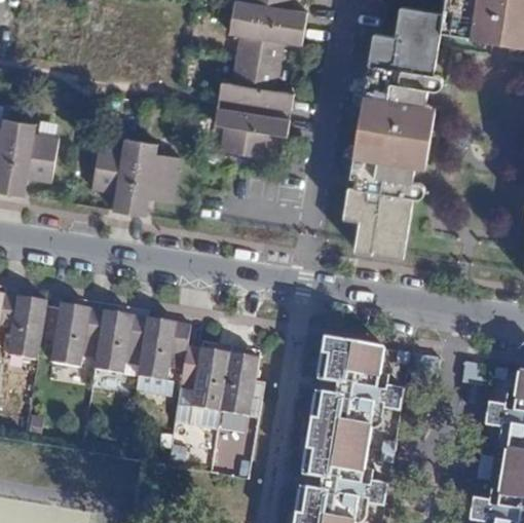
[(288,6),(289,0),(233,0),(231,13),(303,25),(306,9),(288,6)]
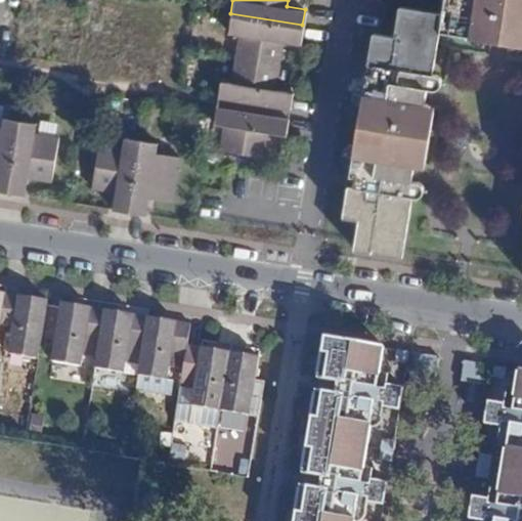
[(442,0),(441,10),(399,3),(394,33),(372,30),(366,60),(373,61),(372,72),(365,70),(348,173),(355,174),(353,183),(347,182),(342,213),(358,216),(353,246),(400,254),(410,193),(415,193),(418,193),(421,190),(423,188),(423,183),(421,180),(418,178),(410,177),(412,163),(416,163),(426,101),(423,100),(426,85),(433,87),(435,86),(439,84),(440,80),(439,75),(437,72),(435,71),(431,71),(438,28),(469,33),(470,31),(521,39),(521,0),(442,0)]
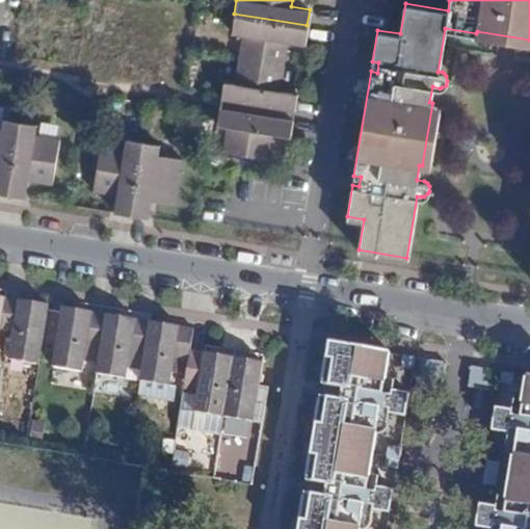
[(305,42),(307,25),(234,14),(231,30),(241,31),(237,56),(283,63),(287,38),(305,42)]
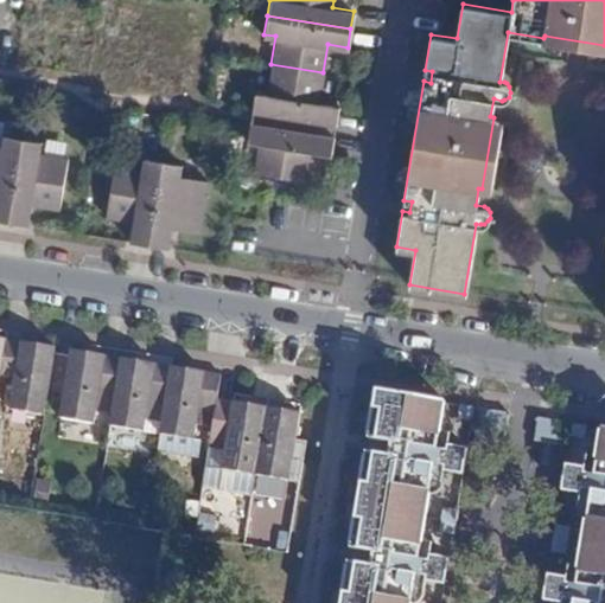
[(317,102),(323,72),(271,64),(271,65),(266,92),(254,90),(252,109),(335,122),(338,106),(317,102)]
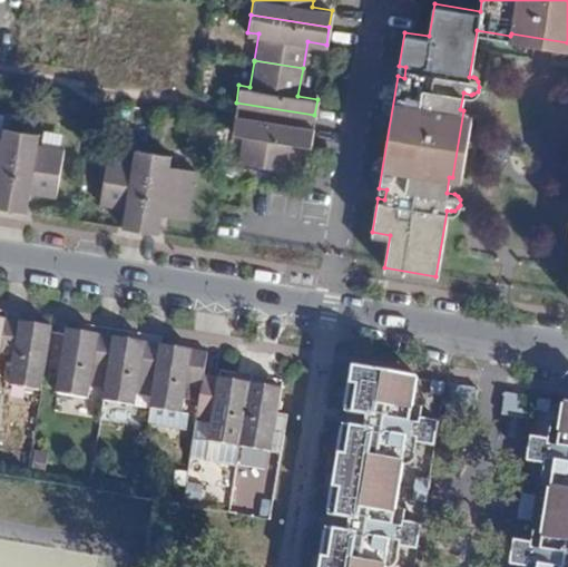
[(313,127),(234,114),(232,130),(243,134),(238,159),(286,167),(291,140),(310,144),(313,127)]
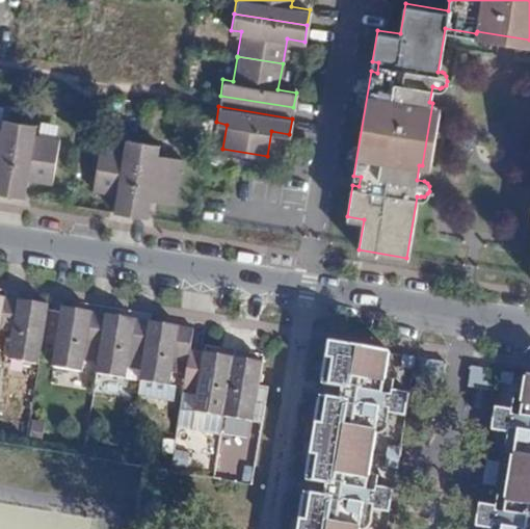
[(0,194),(12,197),(25,125),(8,122),(7,132),(0,130),(0,177),(0,194)]
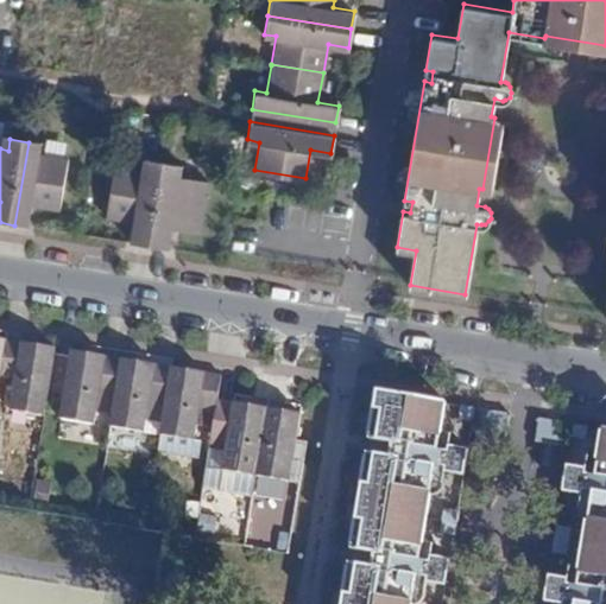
[(29,142),(14,226),(33,229),(35,223),(37,207),(65,211),(74,161),(45,157),(48,145),(29,142)]
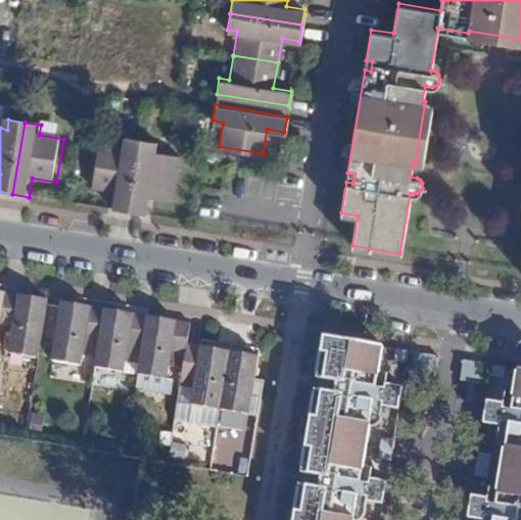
[(121,206),(120,211),(136,214),(147,142),(131,139),(130,149),(105,145),(98,190),(123,194),(121,206)]
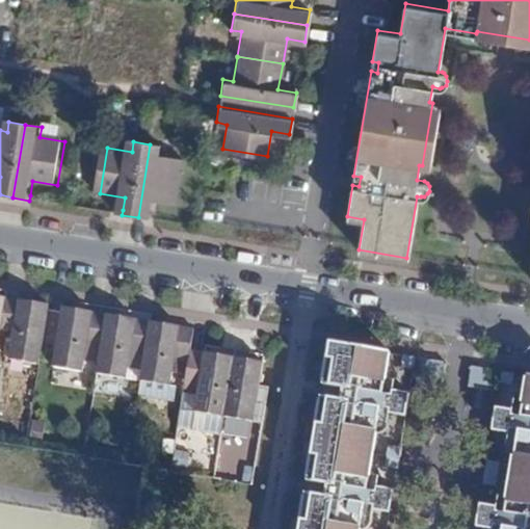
[(138,217),(154,220),(155,215),(157,203),(182,206),(189,161),(164,157),(166,147),(150,144),(138,217)]
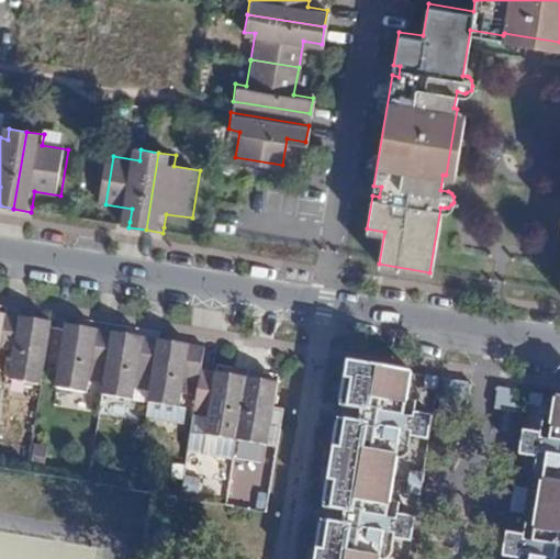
[(18,314),(3,312),(3,317),(0,336),(0,348),(10,349),(6,377),(40,382),(48,326),(17,321),(18,314)]
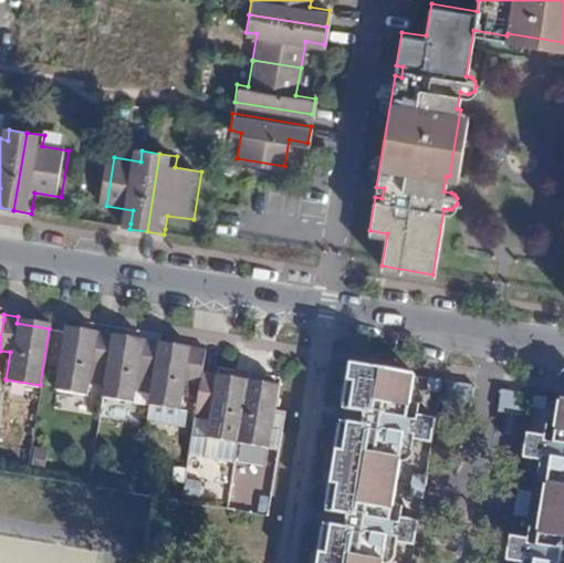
[(50,322),(18,316),(17,323),(49,329),(50,322)]
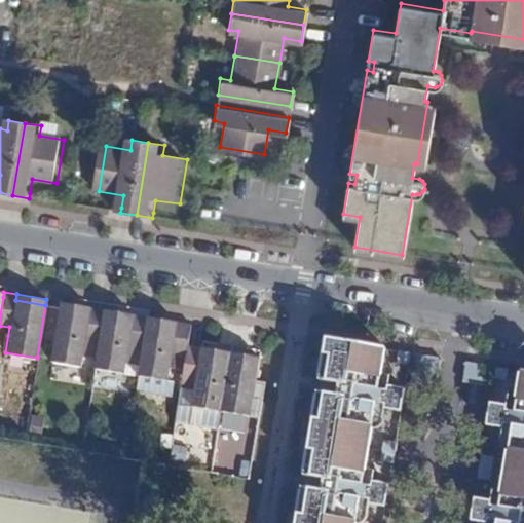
[(89,306),(61,301),(60,307),(88,311),(89,306)]
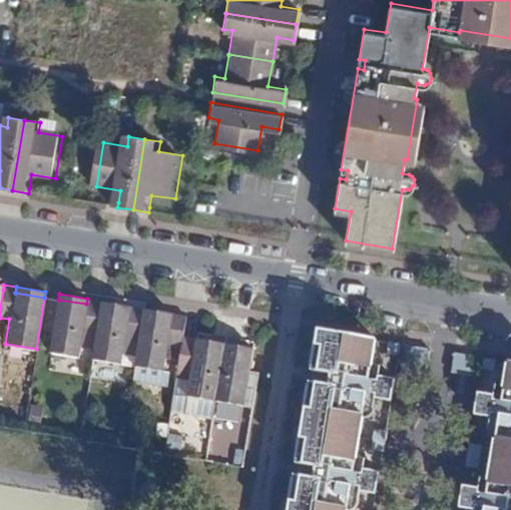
[(86,304),(58,300),(50,351),(78,356),(82,330),(96,333),(100,307),(101,301),(87,299),(86,304)]
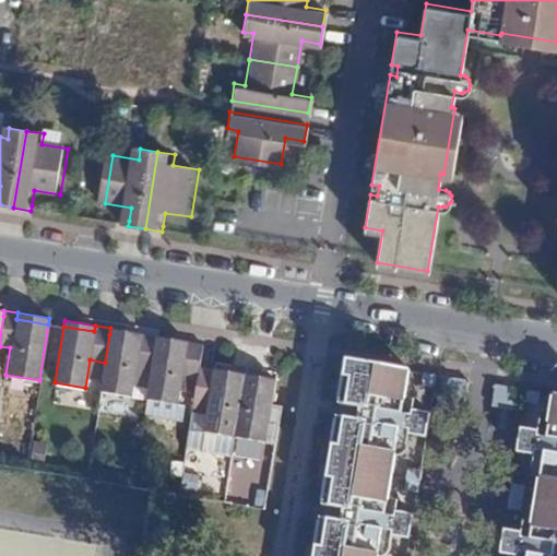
[(141,333),(110,328),(109,334),(140,339),(141,333)]
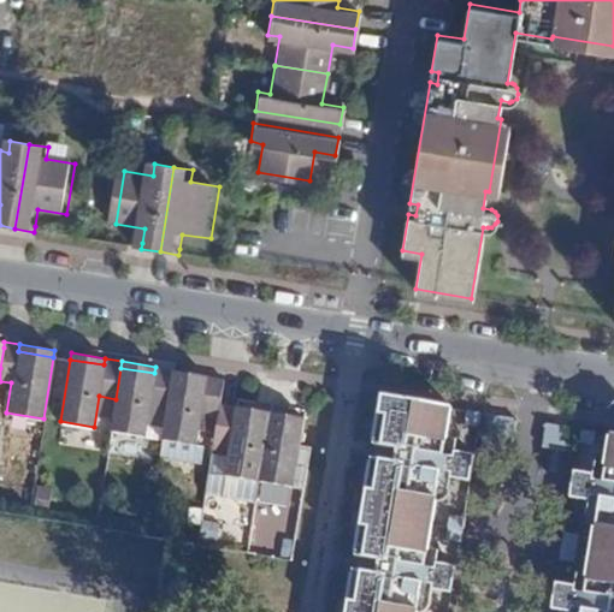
[(154,373),(120,368),(116,399),(111,429),(145,434),(149,404),(166,406),(171,375),(172,369),(155,367),(154,373)]
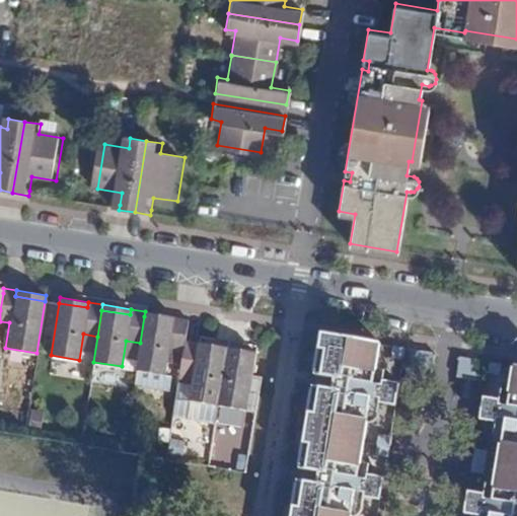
[(174,316),(145,311),(144,316),(173,321),(174,316)]
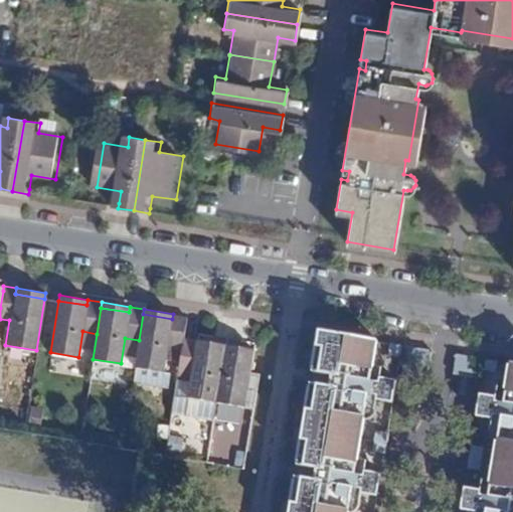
[(172,319),(143,314),(139,340),(135,366),(163,371),(167,345),(181,348),(183,337),(186,316),(173,314),(172,319)]
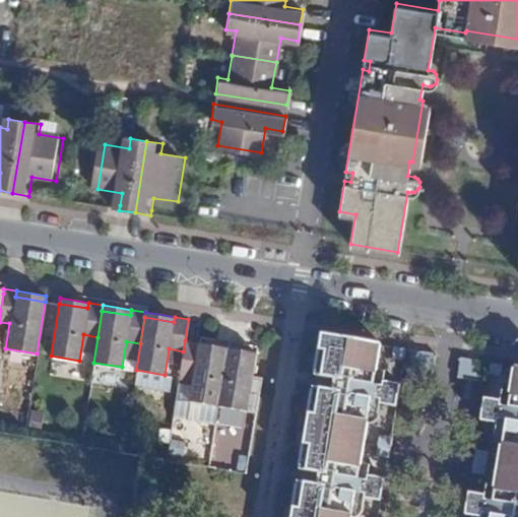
[(378,341),(320,332),(313,374),(332,377),(341,378),(343,368),(351,369),(373,373),(376,354),(378,341)]
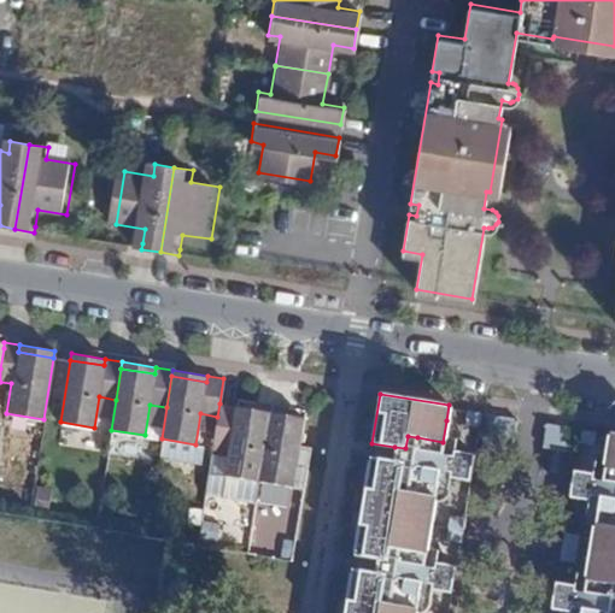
[(370,404),(357,402),(353,425),(365,428),(370,404)]
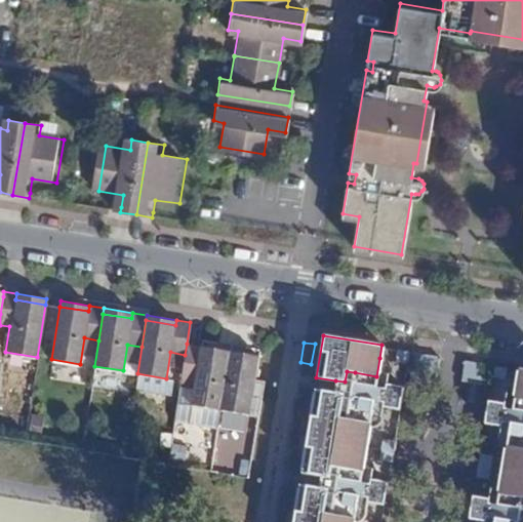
[(189,404),(219,409),(228,357),(198,352),(199,346),(187,344),(185,355),(180,380),(193,383),(189,404)]
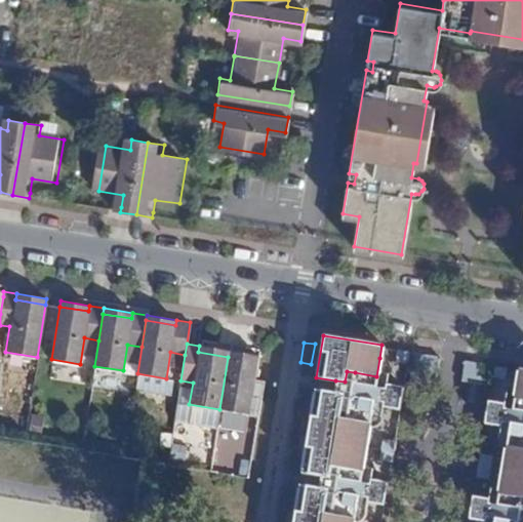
[(198,352),(228,357),(229,351),(199,346),(198,352)]
